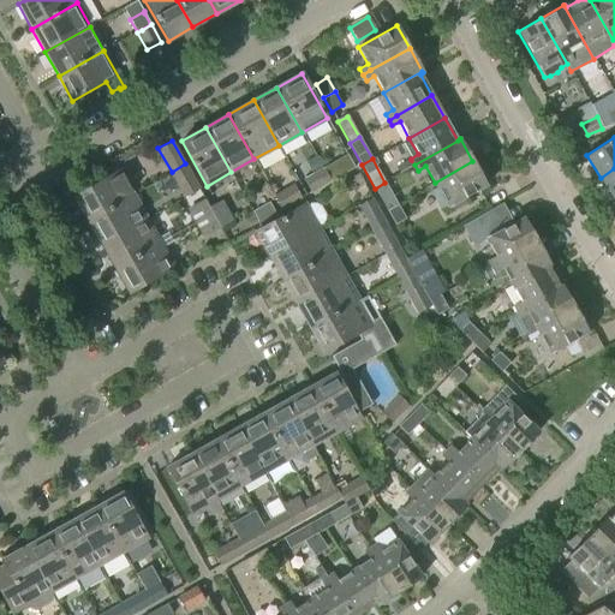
[(415,165),(411,160),(396,168),(400,173),(415,165)]
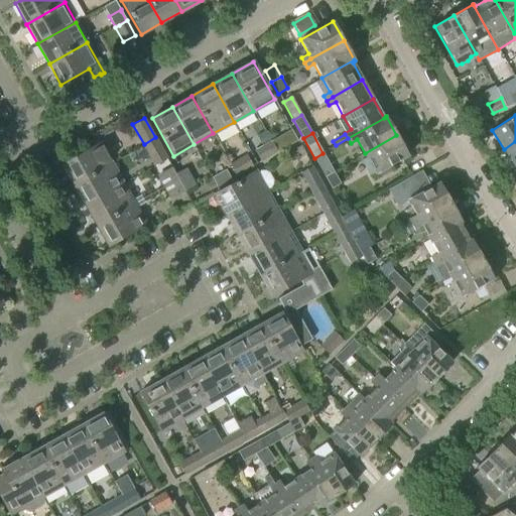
[(396,135),(365,153),(376,173),(407,155),(396,135)]
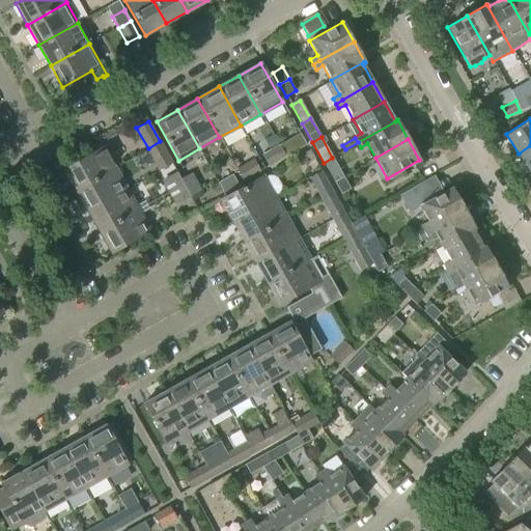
[(278,145),(279,146),(285,158),(296,152),(287,140),(278,145)]
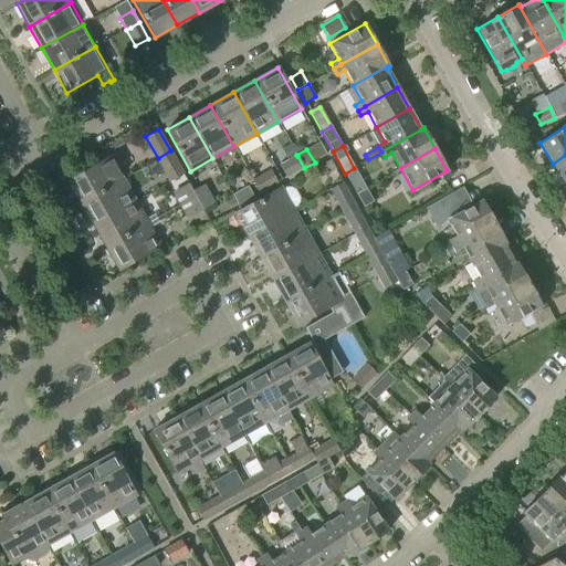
[(170,150),(158,158),(170,180),(184,173),(170,150)]
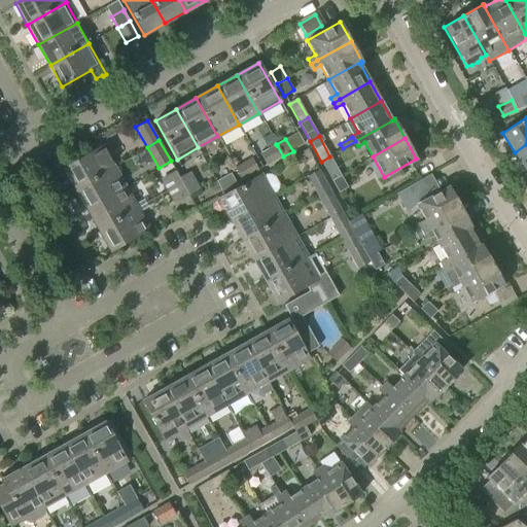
[(526,144),(515,152),(526,171),(526,170),(526,144)]
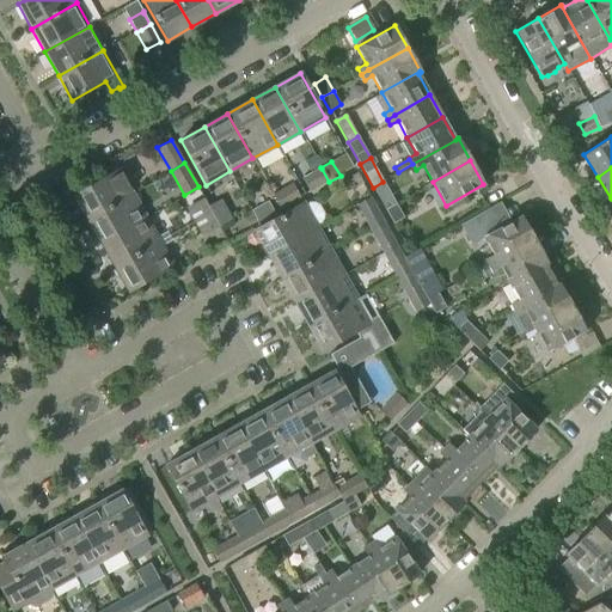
[(86,219),(133,193),(118,169),(73,195),(86,219)]
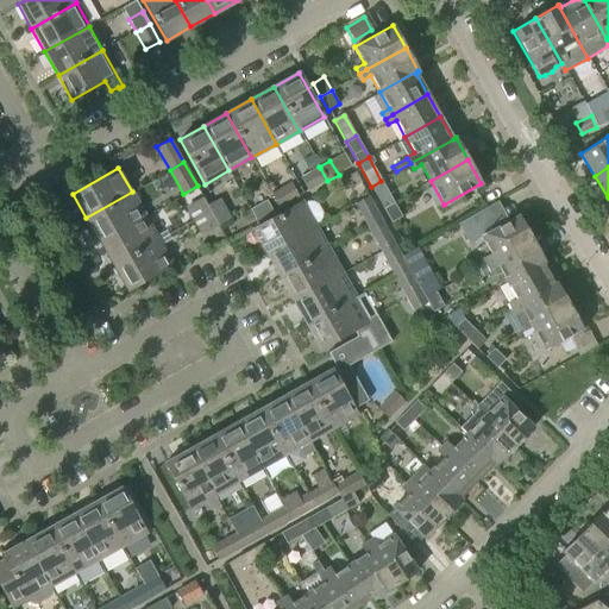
[(327,181),(320,168),(300,179),(308,192),(327,181)]
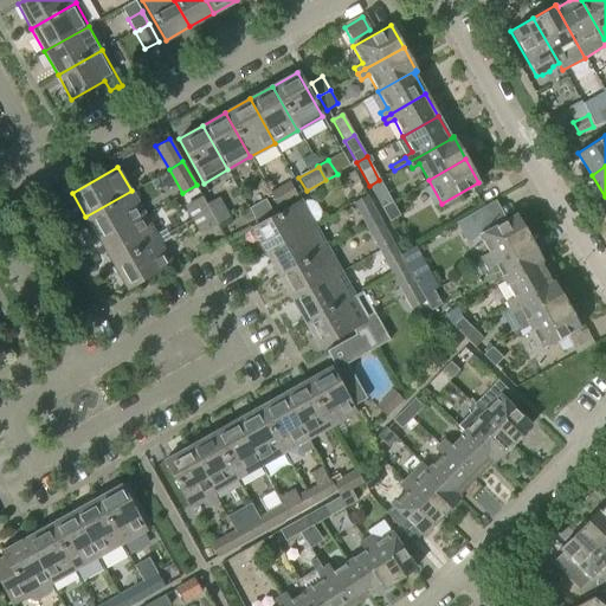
[(354,171),(342,178),(348,188),(360,181),(354,171)]
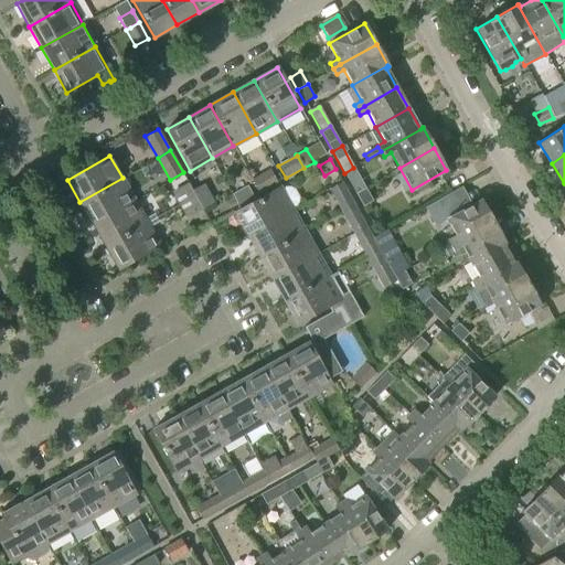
[(351,185),(355,194),(365,188),(374,183),(369,174),(360,180),(353,168),(344,173),(351,185)]
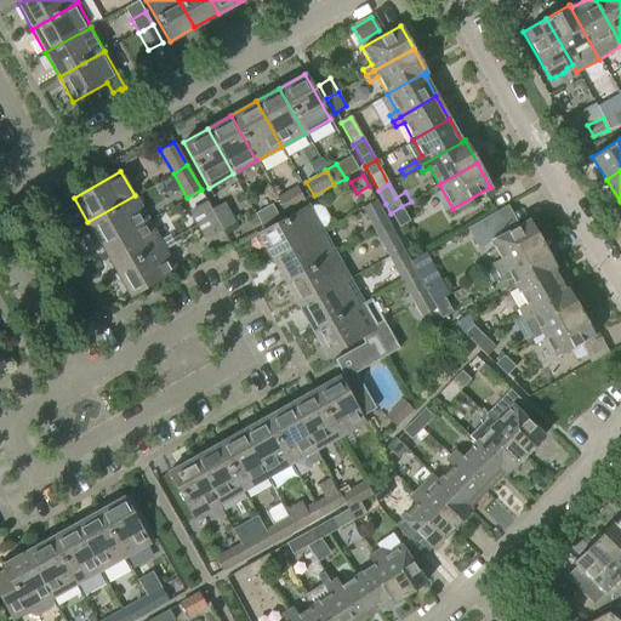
[(285,211),(303,201),(297,189),(279,200),(285,211)]
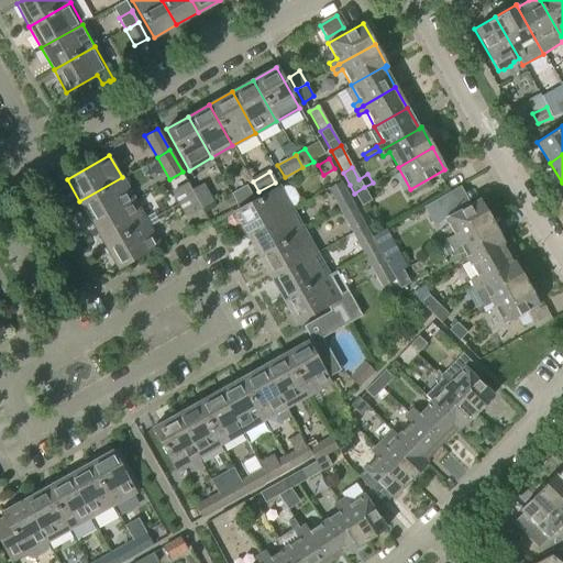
[(79,201),(92,223),(134,200),(122,177),(79,201)]
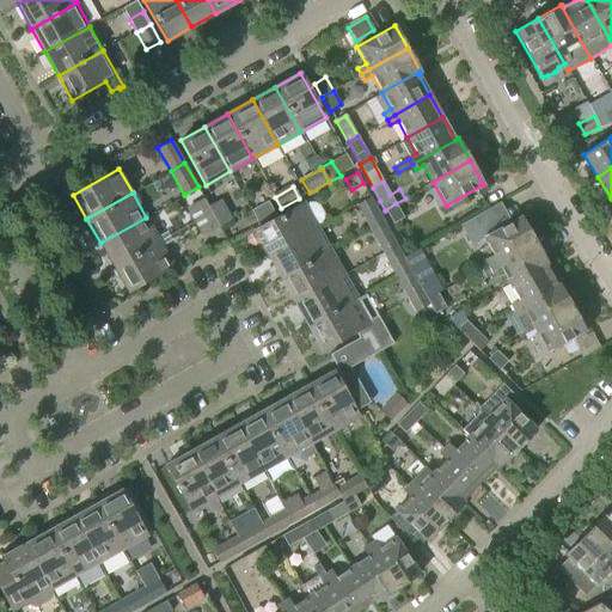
[(356,207),(368,228),(384,220),(372,197),(356,207)]
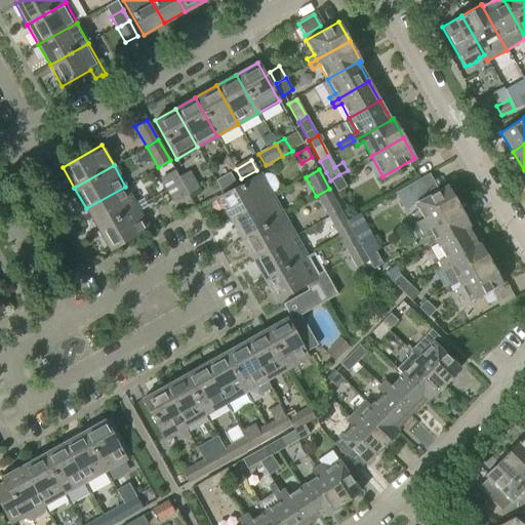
[(180,182),(178,177),(174,170),(160,178),(166,190),(180,182)]
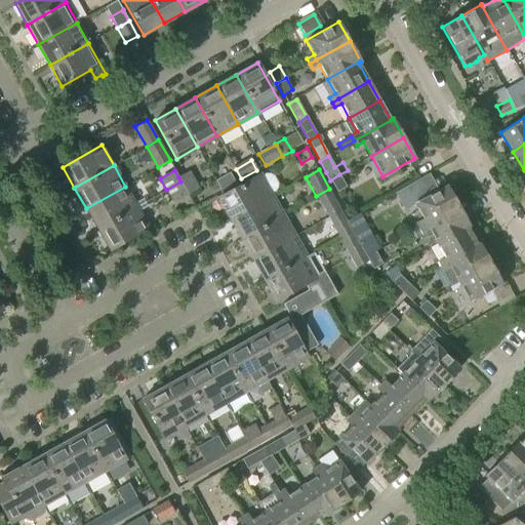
[(178,176),(178,177),(180,182),(188,194),(199,188),(190,170),(178,176)]
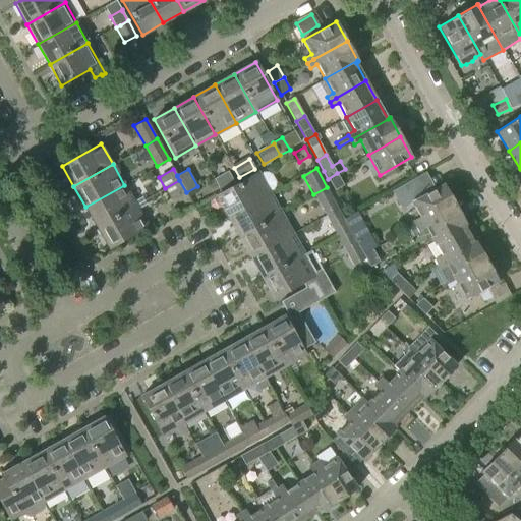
[(216,195),(228,216),(269,192),(273,190),(275,187),(275,182),(271,175),(268,173),(263,173),(259,175),(257,172),(234,185),(221,192),(216,195)]
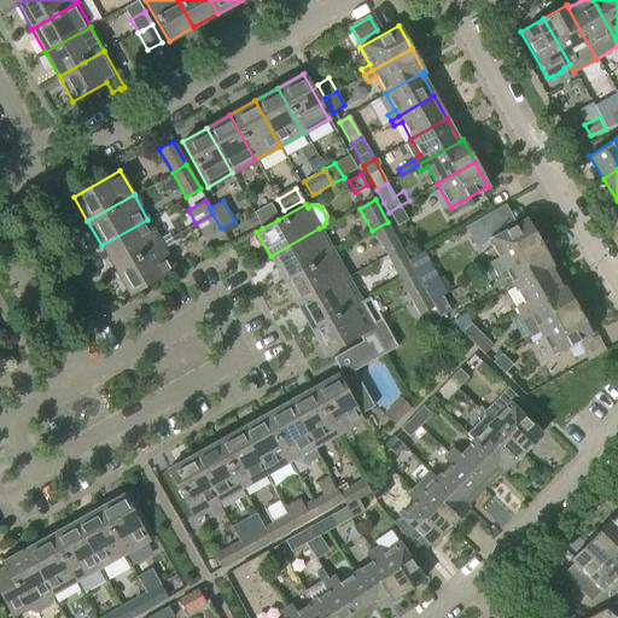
[(255,215),(262,228),(278,220),(270,205),(255,215)]
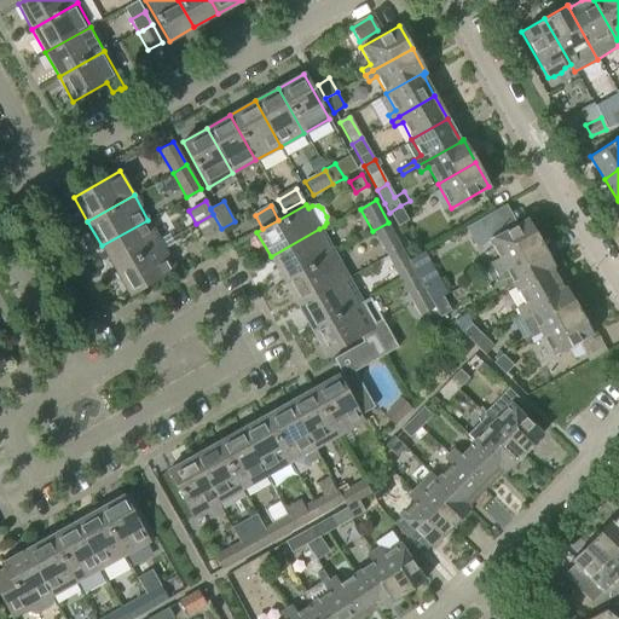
[(400,206),(389,213),(398,226),(409,220),(400,206)]
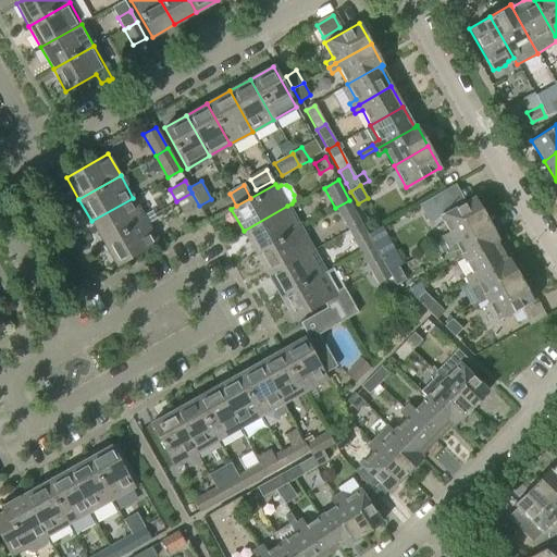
[(199,206),(192,193),(176,201),(184,215),(199,206)]
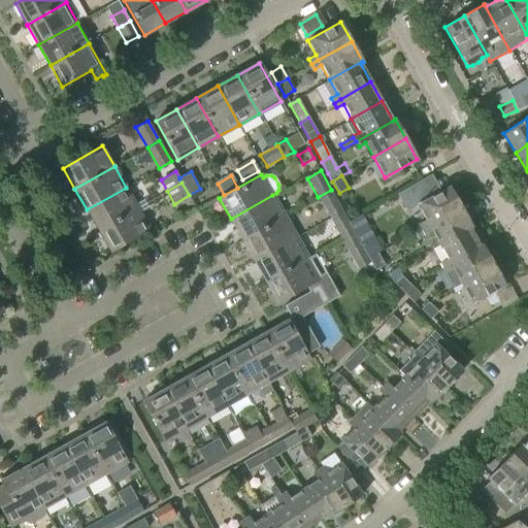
[(418,224),(421,229),(460,206),(449,187),(417,205),(425,220),(418,224)]
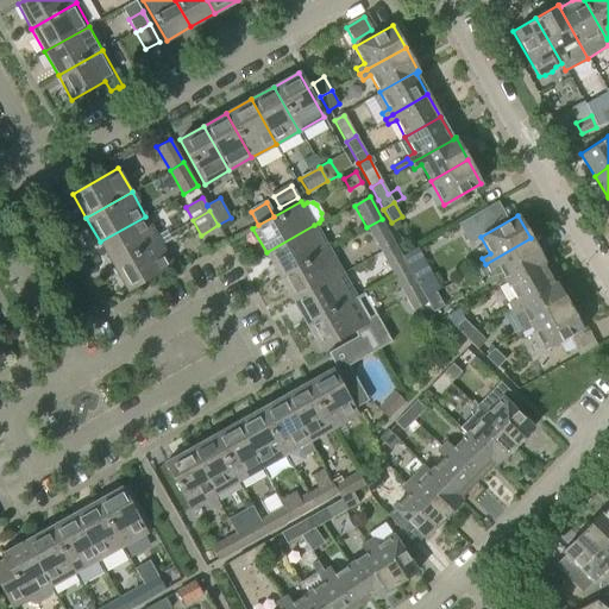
[(100,242),(113,265),(158,240),(145,217),(100,242)]
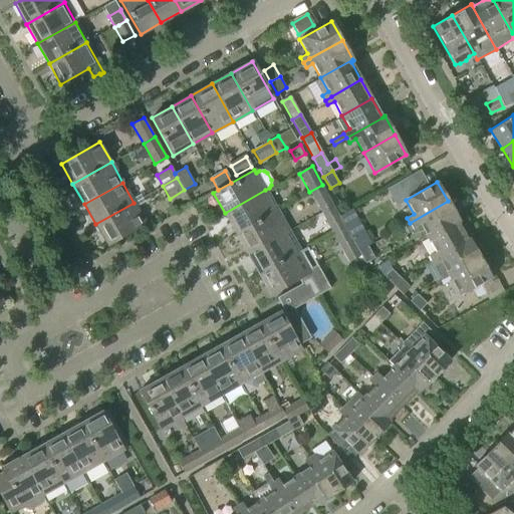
[(322,185),(309,192),(310,193),(320,212),(333,205),(322,185)]
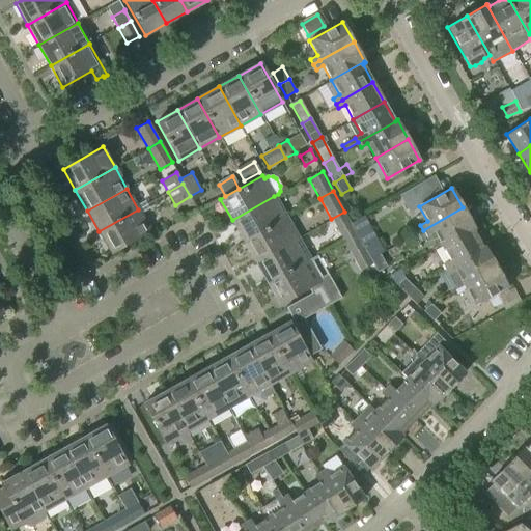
[(244,241),(286,217),(274,196),(232,220),(244,241)]
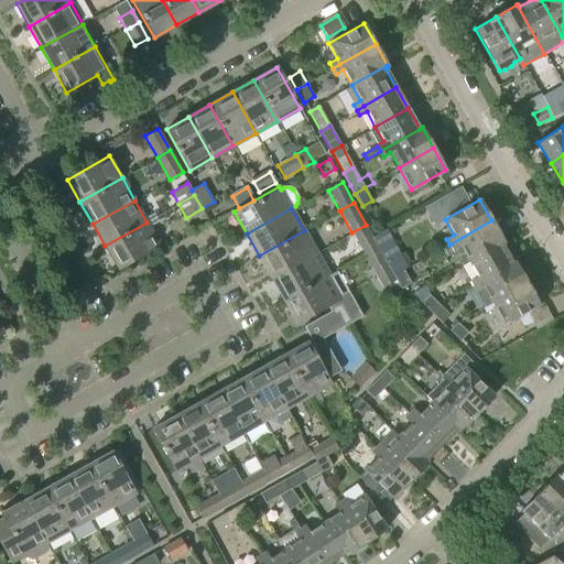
[(491,220),(449,245),(453,249),(459,246),(468,261),(503,241),(491,220)]
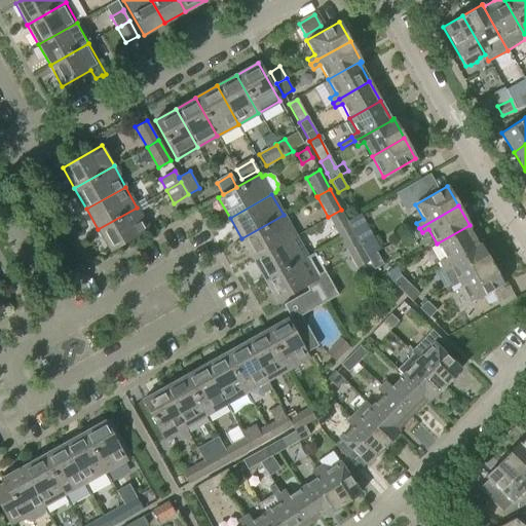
[(98,229),(109,251),(148,228),(137,208),(98,229)]
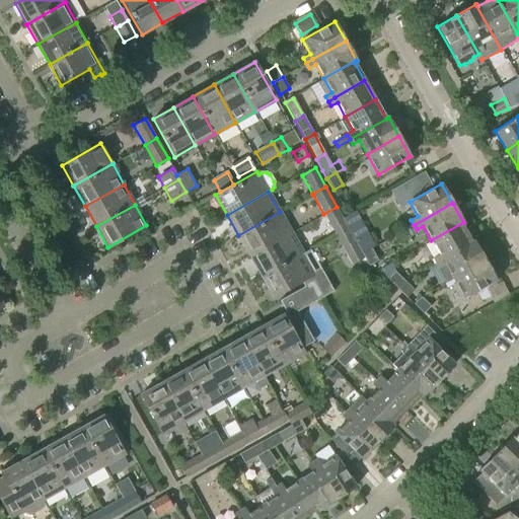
[(323,214),(335,233),(347,227),(342,219),(343,219),(337,207),(323,214)]
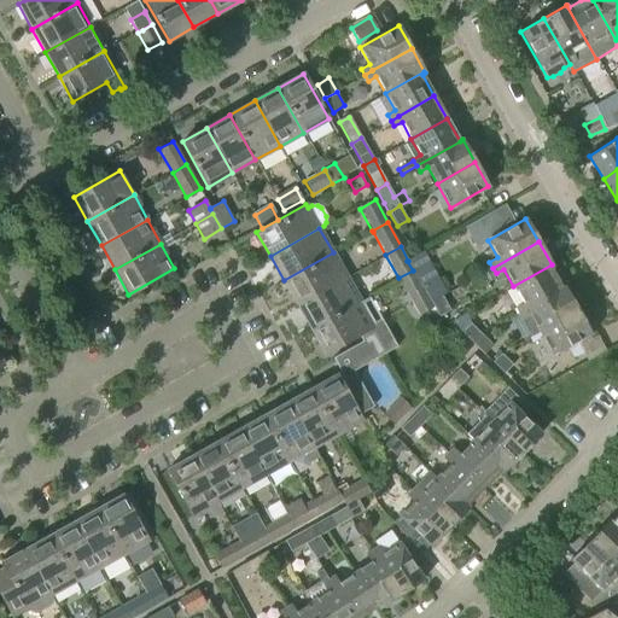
[(297,304),(347,277),(333,252),(284,280),(297,304)]
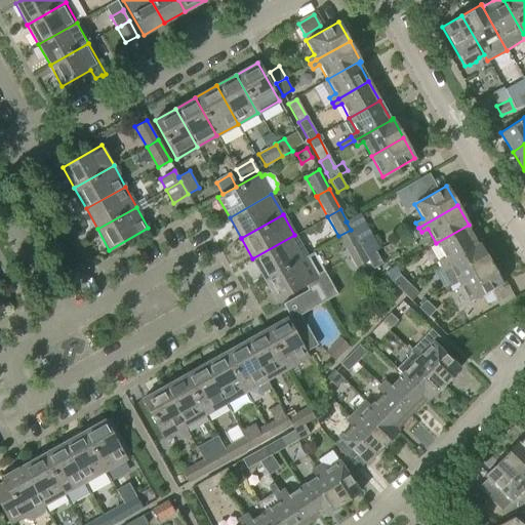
[(351,230),(366,257),(376,251),(356,216),(352,218),(347,221),(346,221),(351,230)]
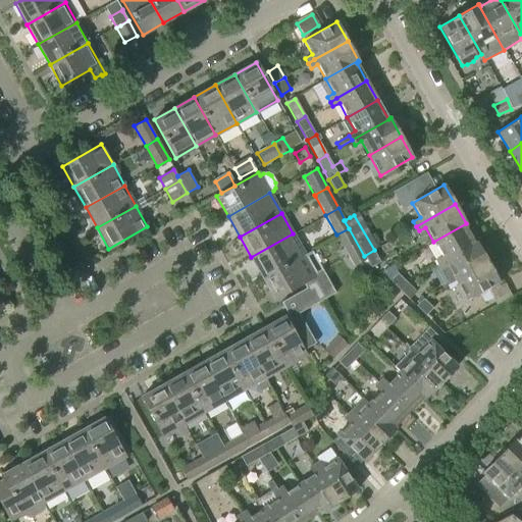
[(150,232),(157,229),(153,223),(147,226),(150,232)]
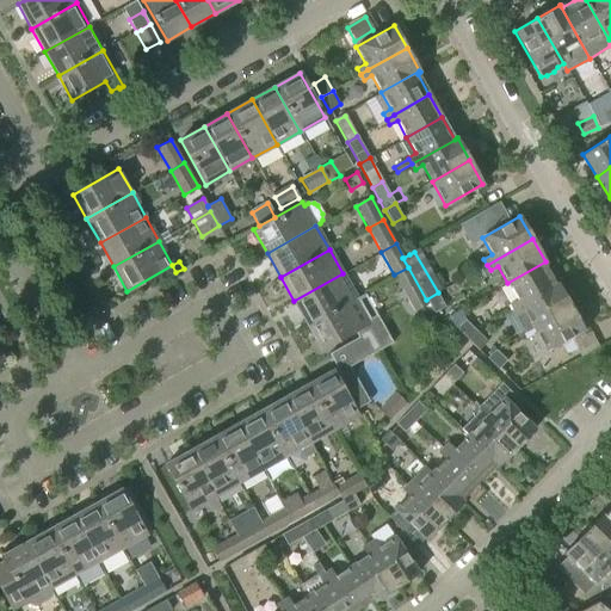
[(545,261),(507,283),(516,298),(507,303),(512,310),(557,284),(556,284),(555,285),(543,265),(547,263),(545,261)]
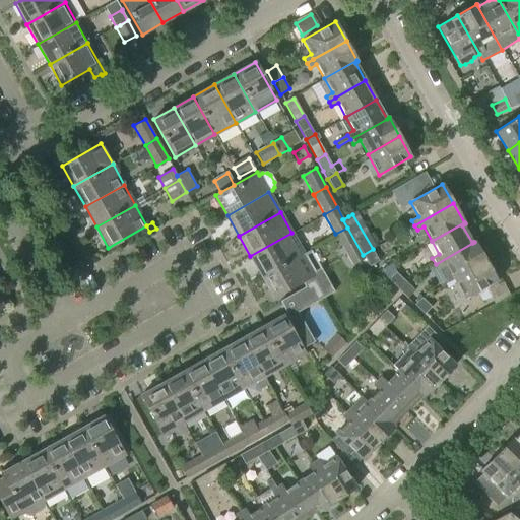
[(366,259),(363,255),(347,228),(335,234),(352,265),(366,259)]
